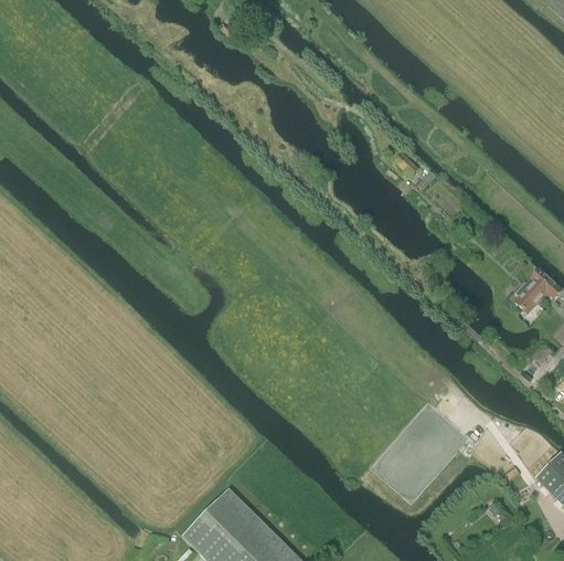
[(225,23),(221,28),(230,35),(234,31),(226,22),(225,23)]
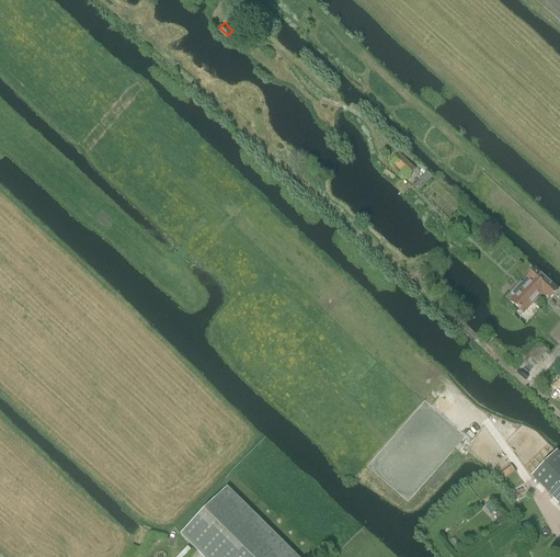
[(418,166),(400,150),(392,159),(410,174),(418,166)]
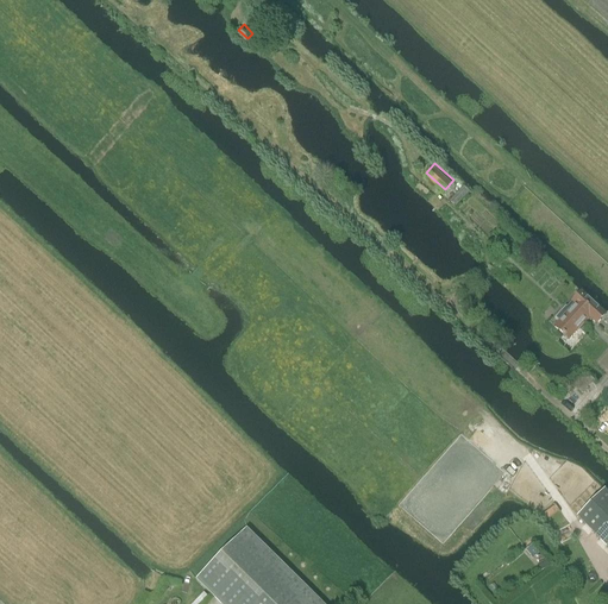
[(572,297),(590,313),(597,320),(607,310),(582,288),(572,297)]
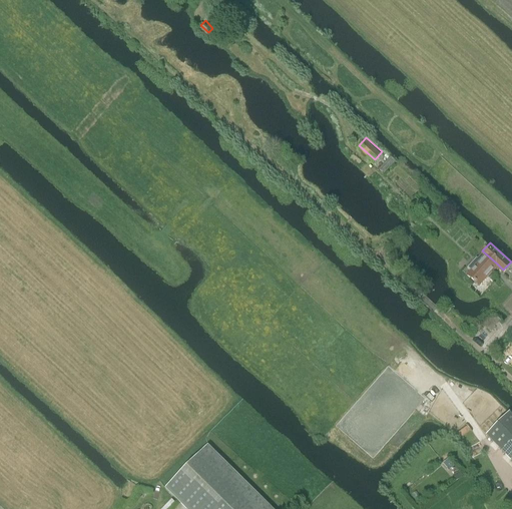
[(472,268),(468,272),(479,283),(497,264),(482,250),(478,255),(477,253),(468,265),(472,268)]
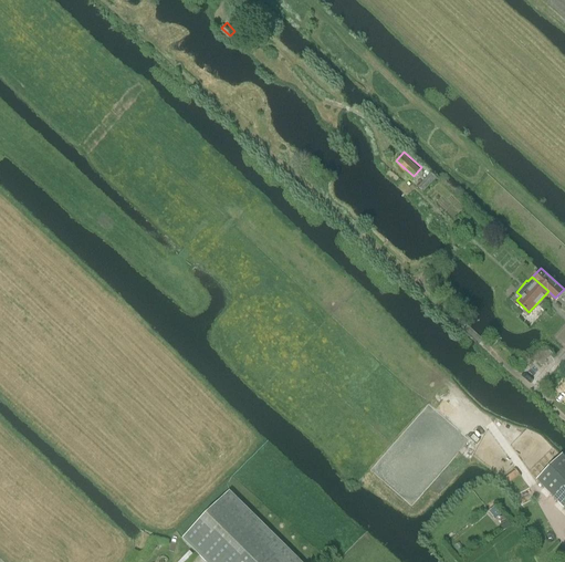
[(564,454),(563,451),(536,478),(564,506),(564,454)]
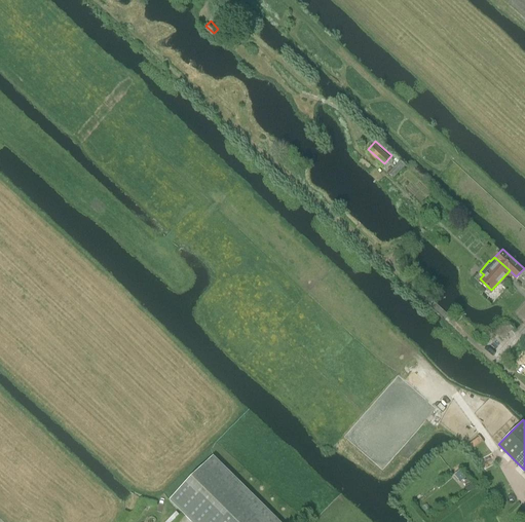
[(283,521),(214,454),(171,497),(194,521),(283,521)]
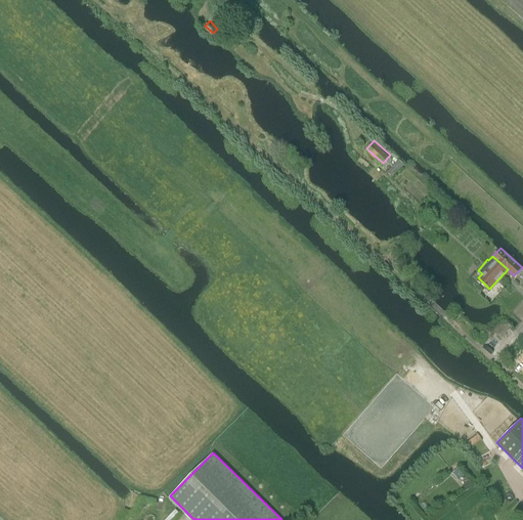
[(464,482),(466,487),(474,484),(471,478),(464,482)]
